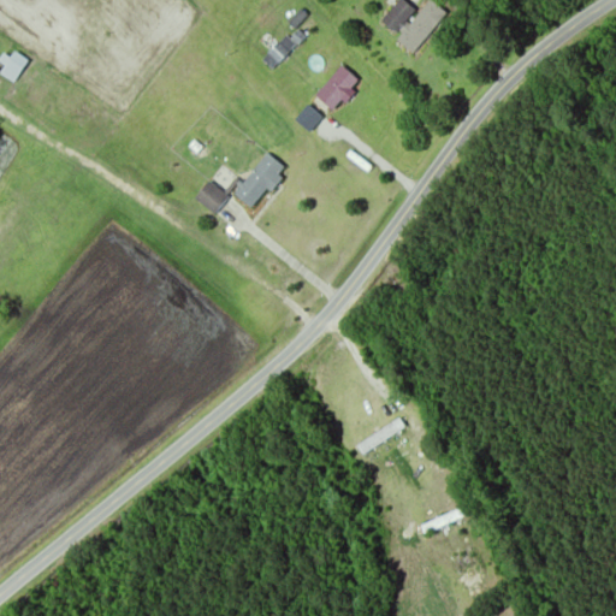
[(414,53),(448,16),(431,0),(419,13),(403,0),(400,0),(380,22),(414,53)]
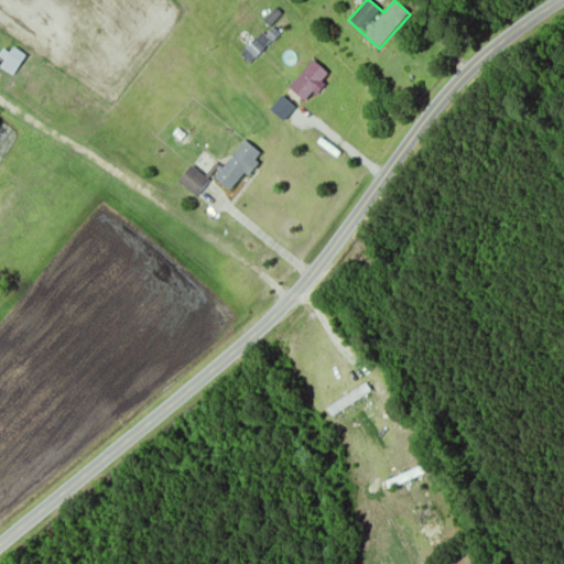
[(241,56),(250,64),(270,41),(261,33),(241,56)]
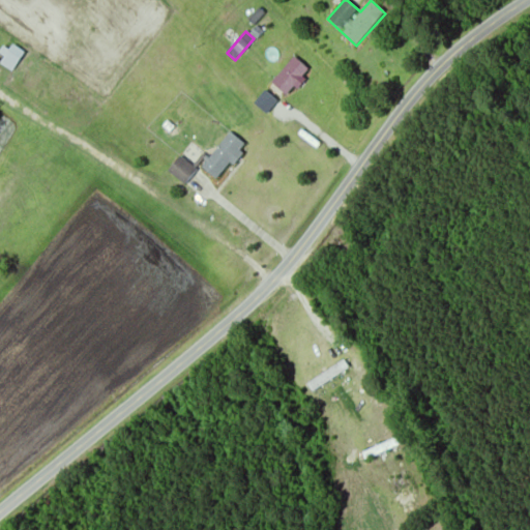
[(1,63),(12,71),(25,54),(13,46),(1,63)]
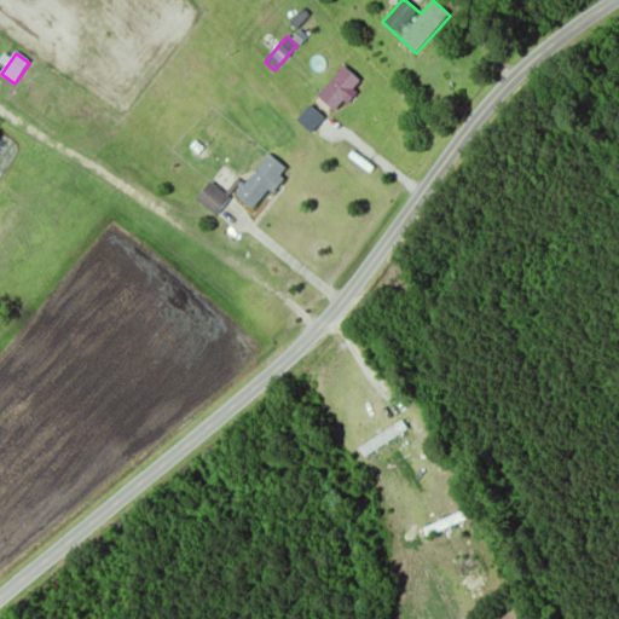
[(317,97),(334,111),(360,82),(343,67),(317,97)]
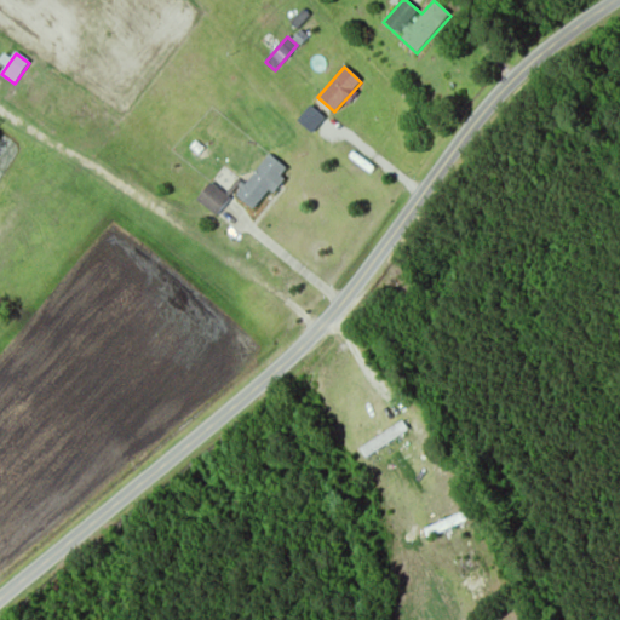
[(236,196),(254,211),(288,171),(270,155),(236,196)]
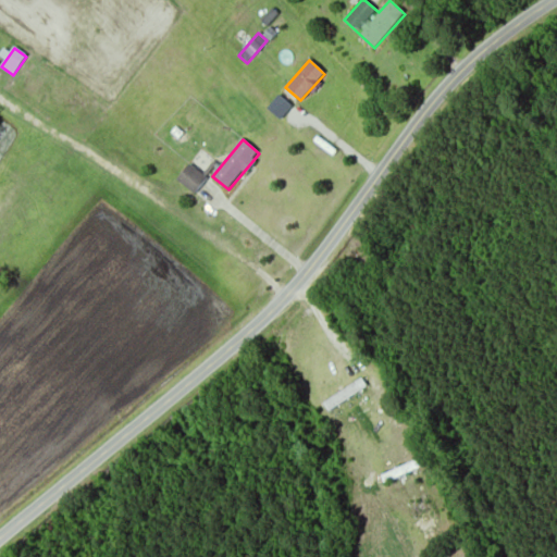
[(177,181),(195,195),(207,178),(189,165),(177,181)]
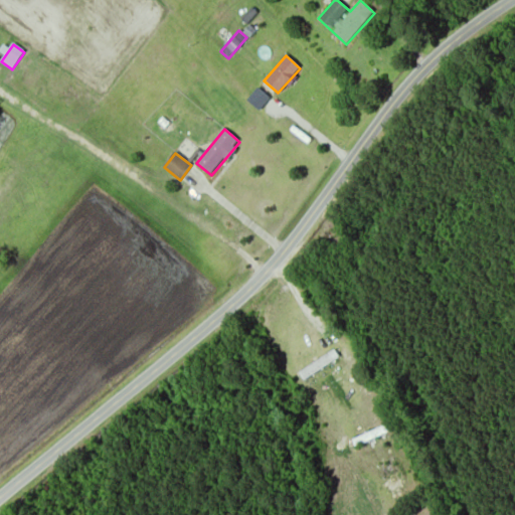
[(300,374),(305,381),(339,358),(334,351),(300,374)]
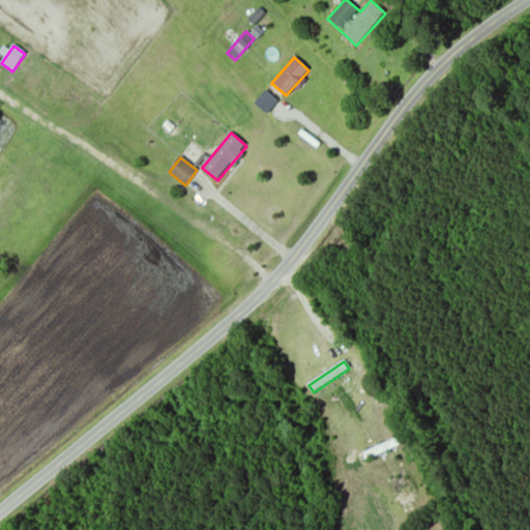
[(401,445),(398,438),(363,454),(366,461),(401,445)]
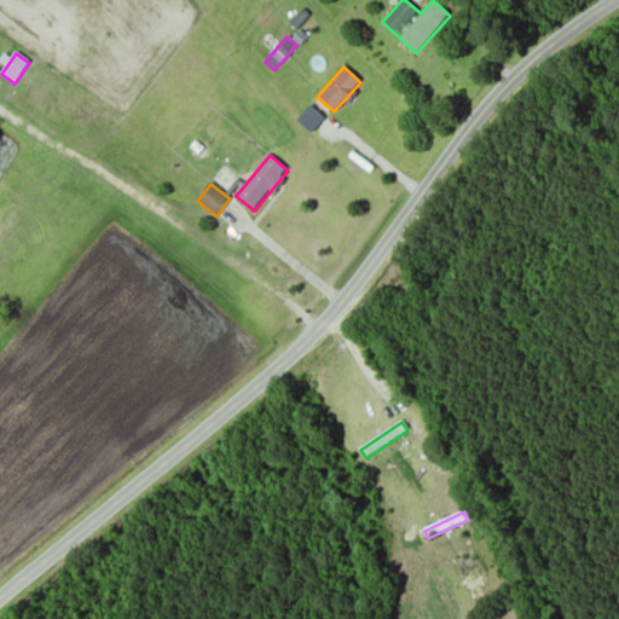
All buildings are outlined.
